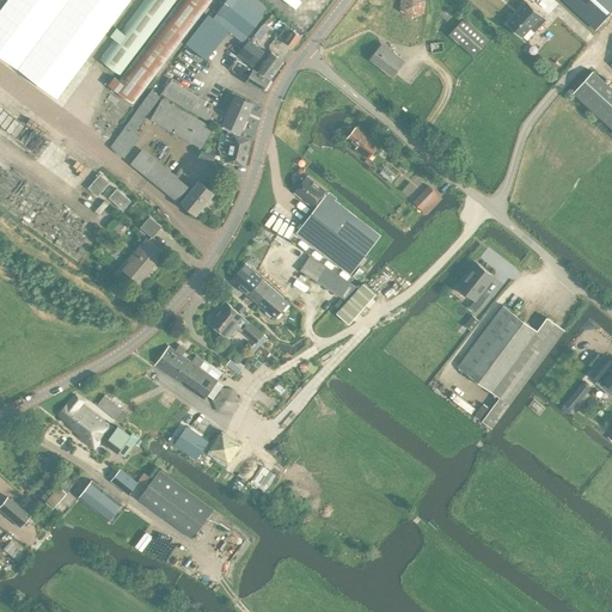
[(142,0),(98,61),(120,75),(177,0),(142,0)]
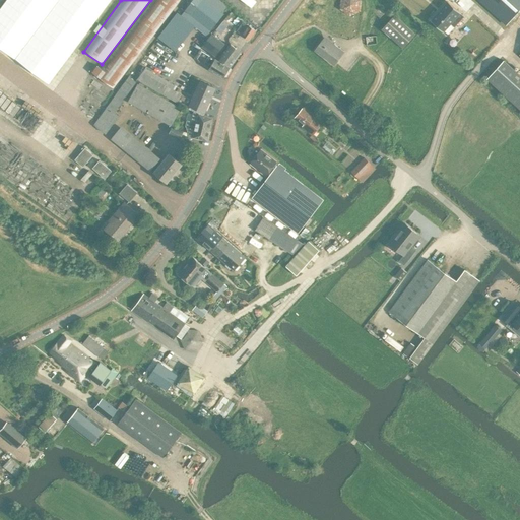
[(153,0),(95,74),(115,87),(181,0),(153,0)]
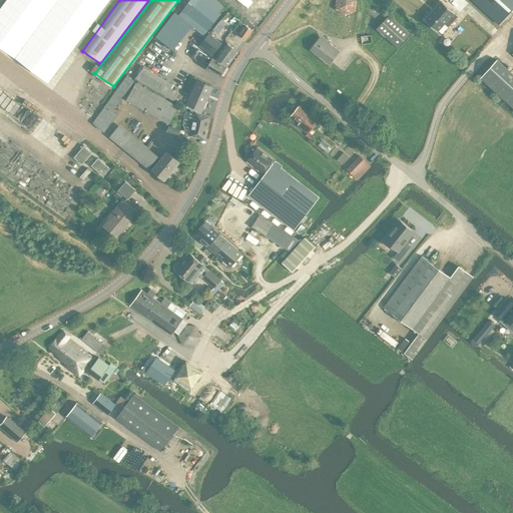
[(190,0),(182,10),(208,30),(220,14),(218,12),(221,8),(223,6),(215,0),(190,0)]
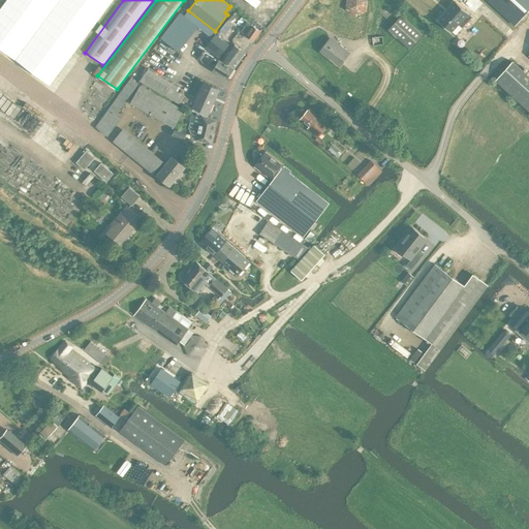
[(345,0),(345,9),(355,17),(367,11),(367,0),(345,0)]
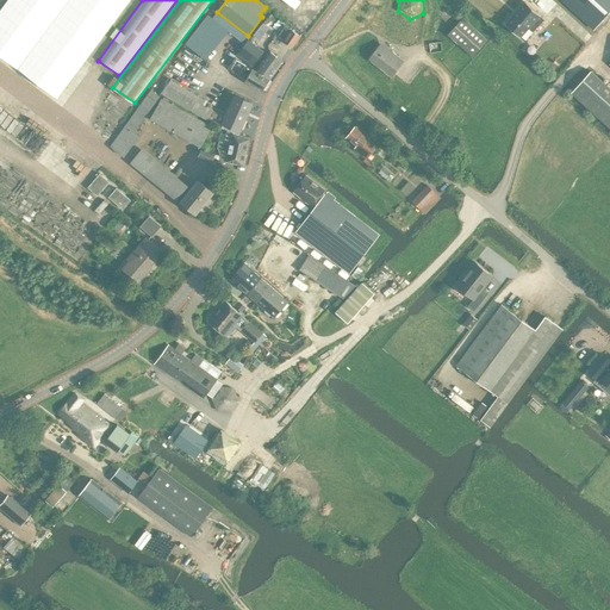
[(609,11),(609,0),(556,0),(592,31),(609,11)]
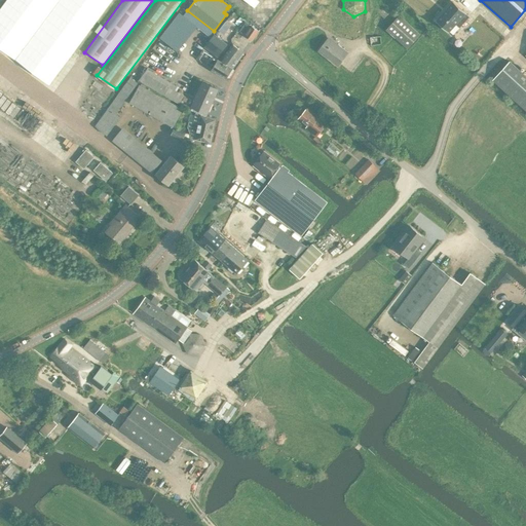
[(453,2),(436,21),(449,32),(456,24),(459,27),(470,16),(465,13),(453,2)]
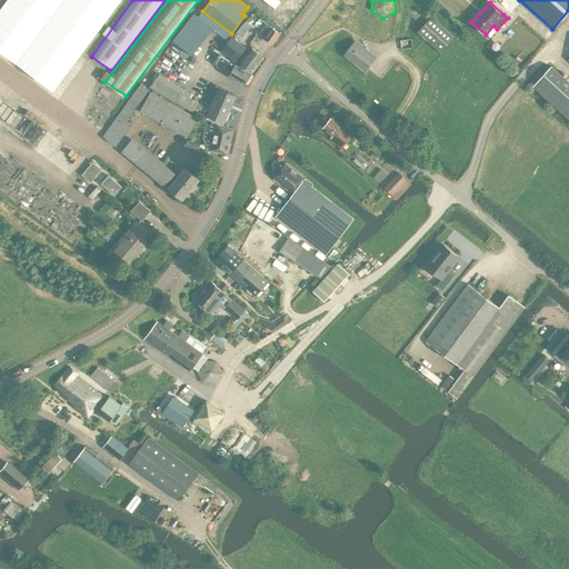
[(440,52),(455,37),(432,17),(418,32),(440,52)]
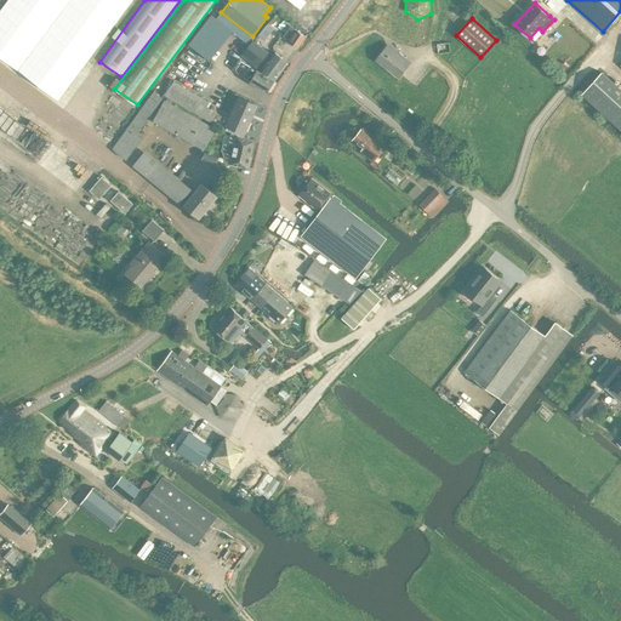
[(291,27),(283,38),(297,49),(306,38),(291,27)]
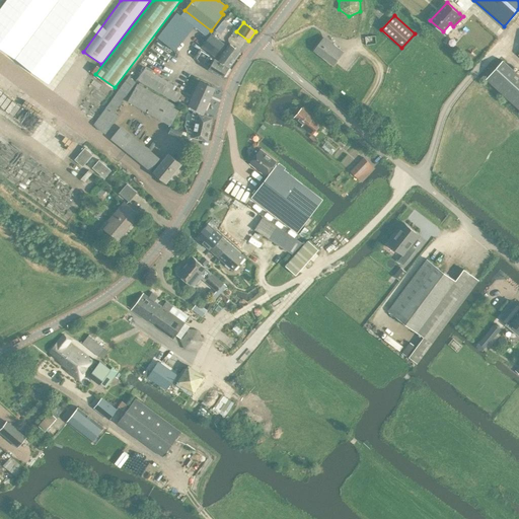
[(375,34),(365,35),(366,45),(376,44),(375,34)]
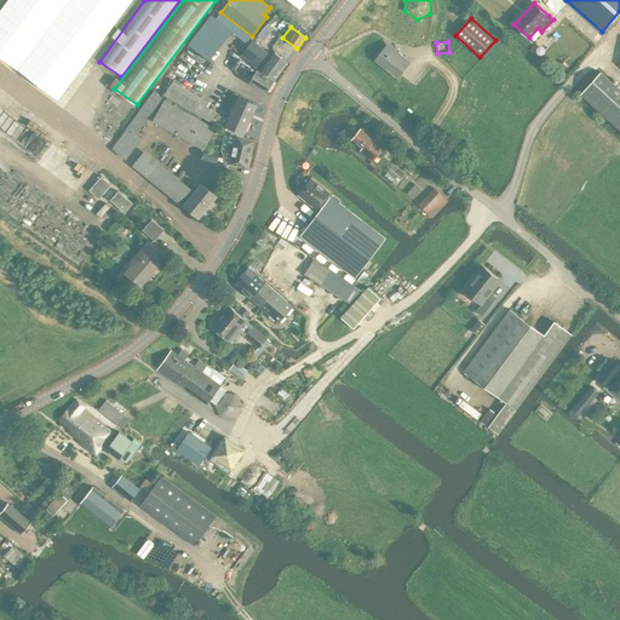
[(257,64),(265,55),(267,53),(253,42),(244,55),(257,64)]
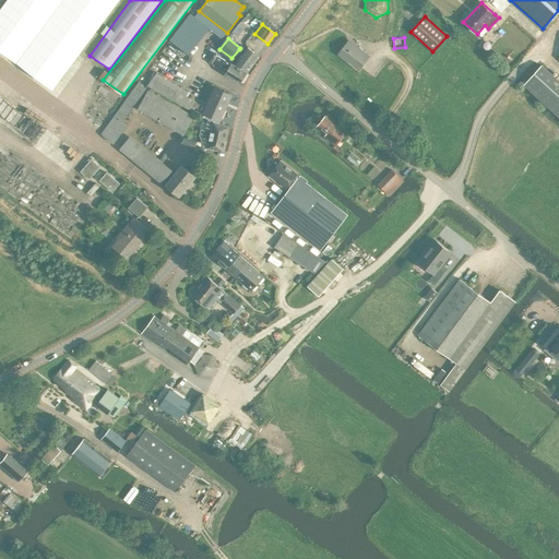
[(349,40),(340,54),(359,69),(369,56),(349,40)]
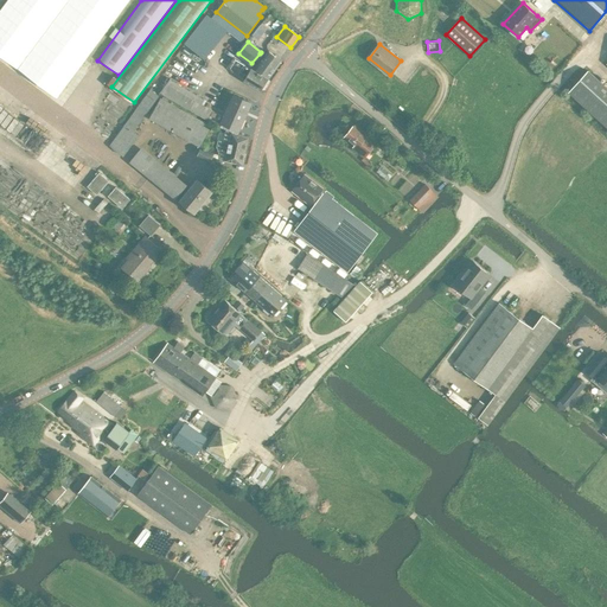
[(269,77),(281,61),(269,51),(264,57),(261,55),(257,61),(260,63),(256,69),(269,77)]
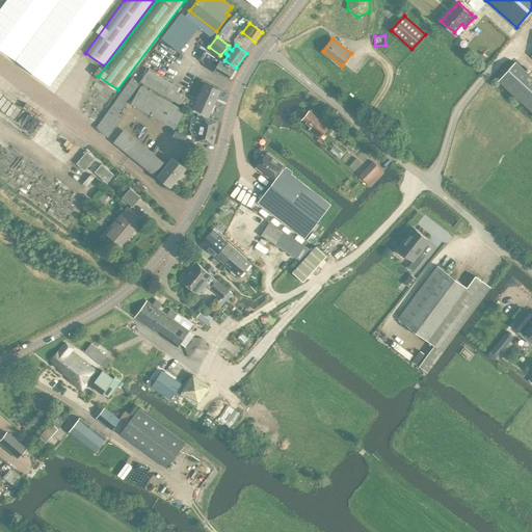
[(217,67),(215,70),(214,71),(229,79),(235,70),(220,60),(215,57),(212,63),(217,67)]
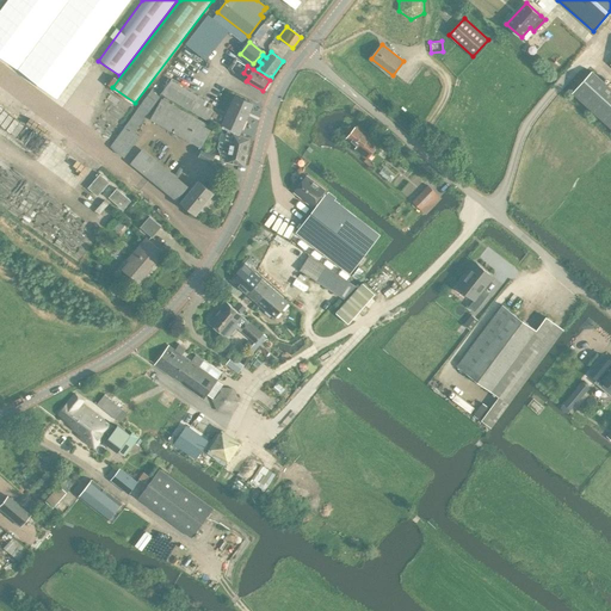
[(167,71),(158,90),(191,109),(209,119),(214,111),(220,100),(167,71)]
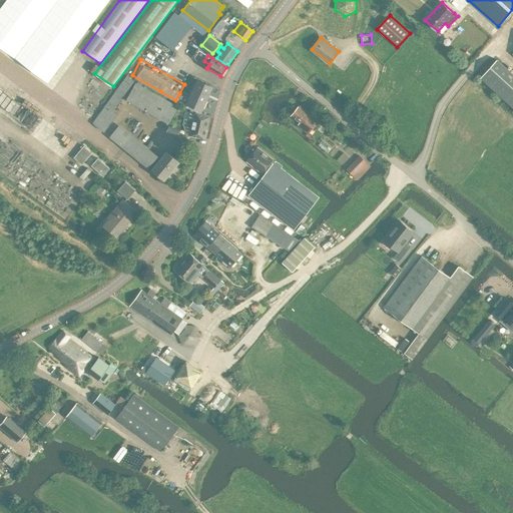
[(512,73),(497,60),(481,77),(512,106),(512,73)]
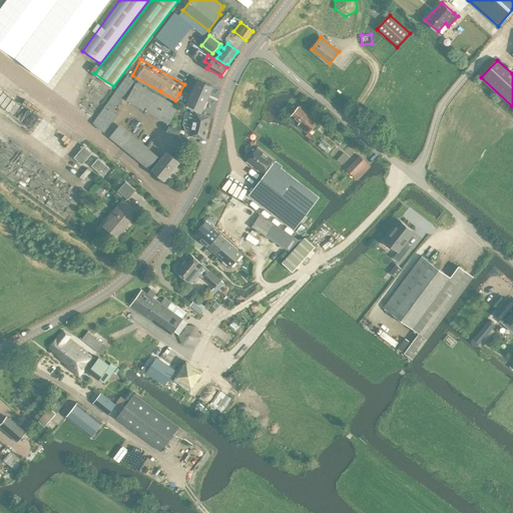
[(128,75),(104,107),(92,123),(103,131),(117,113),(112,110),(134,80),(128,75)]
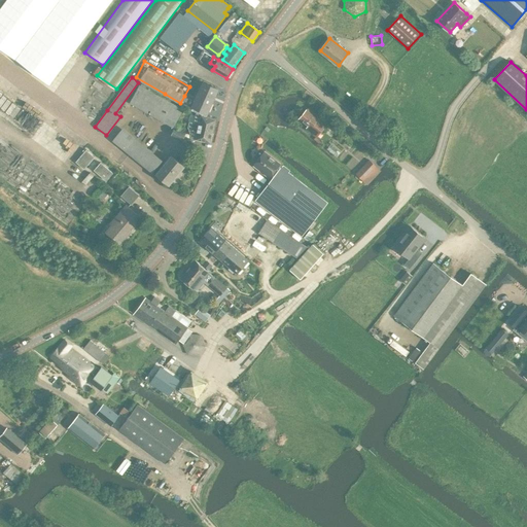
[(204,82),(192,107),(207,114),(213,102),(211,101),(216,89),(204,82)]
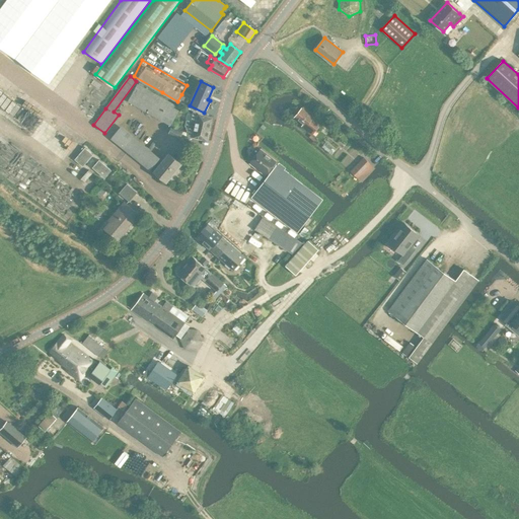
[(129,100),(171,124),(180,107),(138,84),(129,100)]
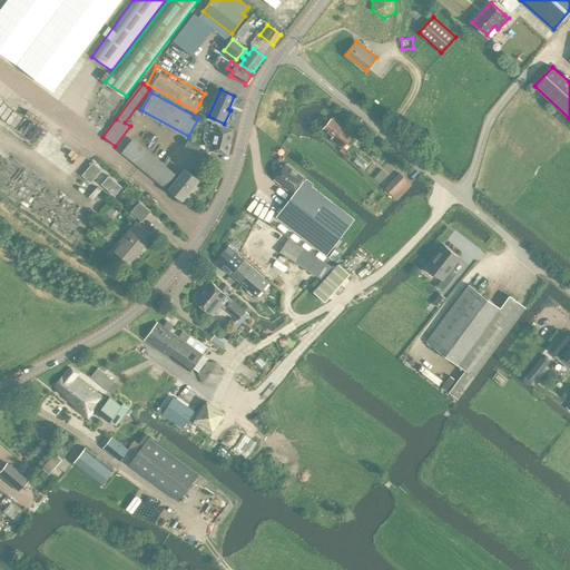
[(343,147),(353,135),(332,118),(324,128),(334,136),(332,138),(343,147)]
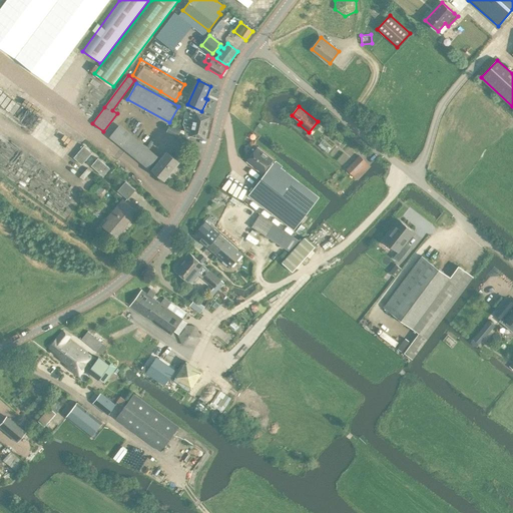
[(184,118),(182,124),(187,125),(185,134),(205,139),(209,117),(191,110),(189,119),(184,118)]
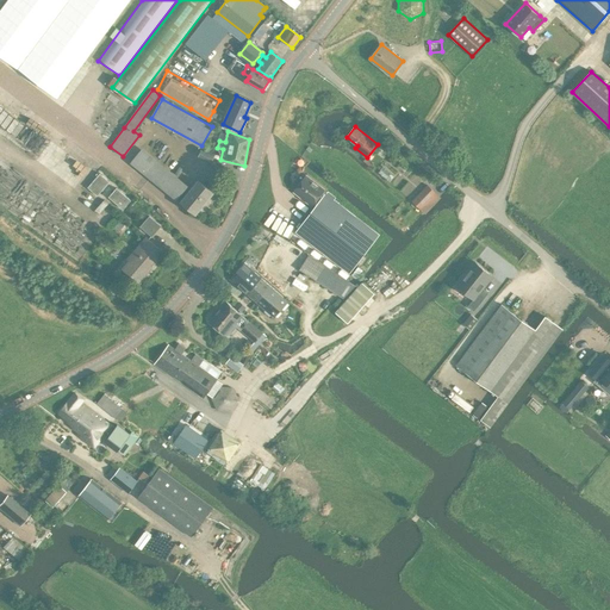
[(203,148),(198,157),(210,163),(215,154),(203,148)]
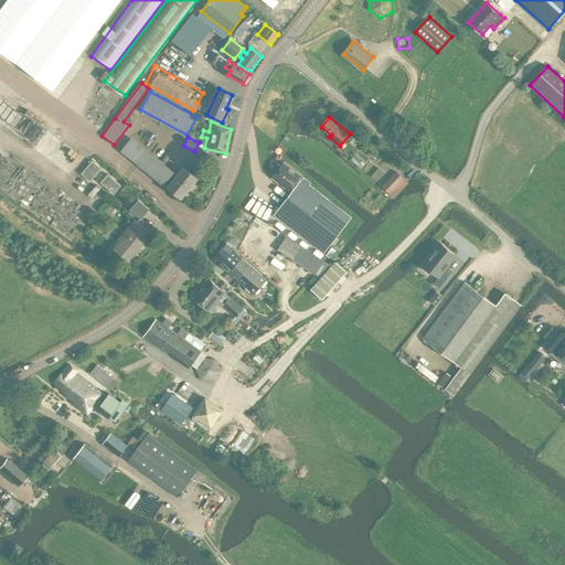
[(163,185),(172,173),(130,139),(120,151),(163,185)]
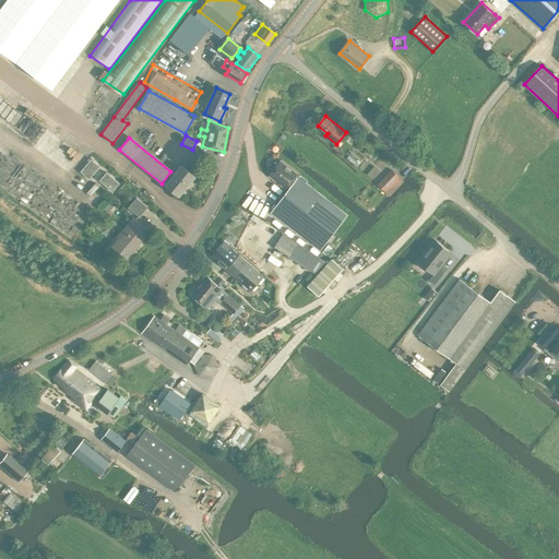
[(344,152),(335,145),(333,147),(342,155),(344,152)]
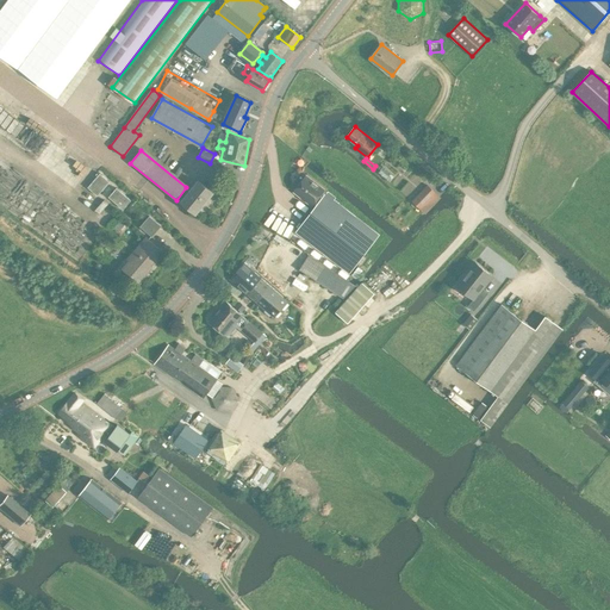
[(88,187),(98,195),(110,181),(100,173),(88,187)]
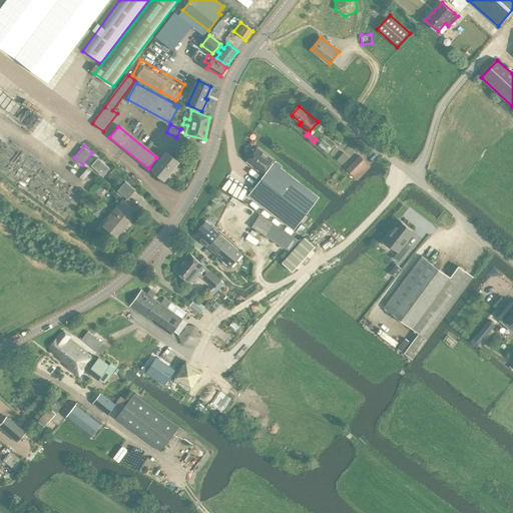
[(263,172),(273,158),(258,147),(247,160),(263,172)]
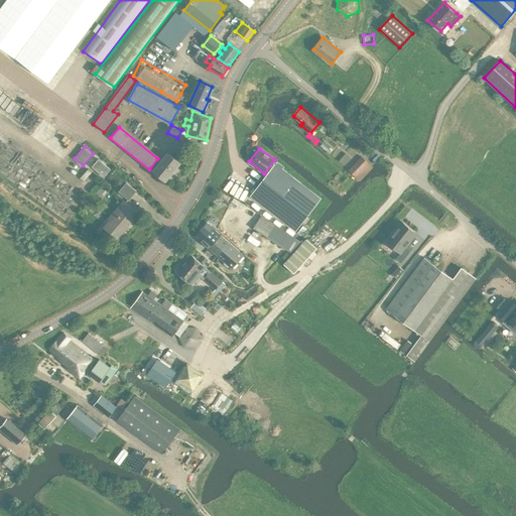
[(167,153),(153,170),(165,181),(180,163),(167,153)]
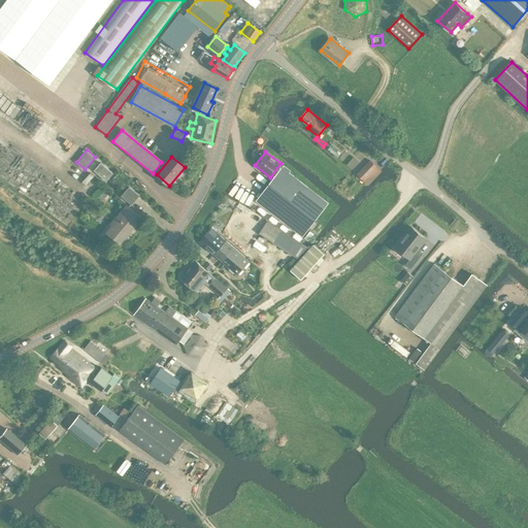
[(377,167),(376,167),(369,160),(357,173),(364,180),(377,167)]
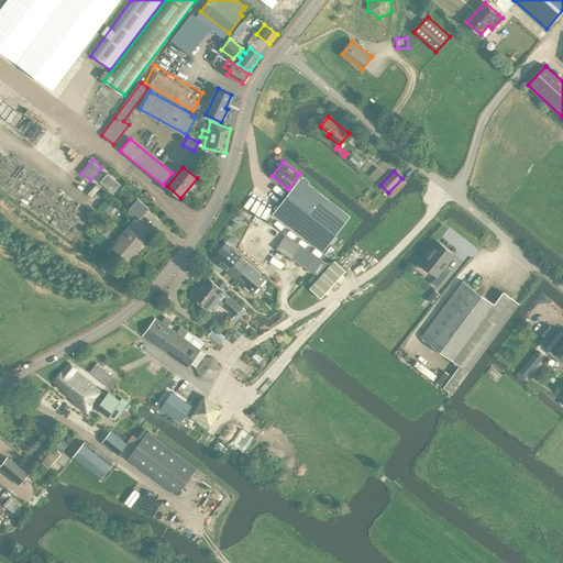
[(114,192),(122,184),(108,173),(101,181),(114,192)]
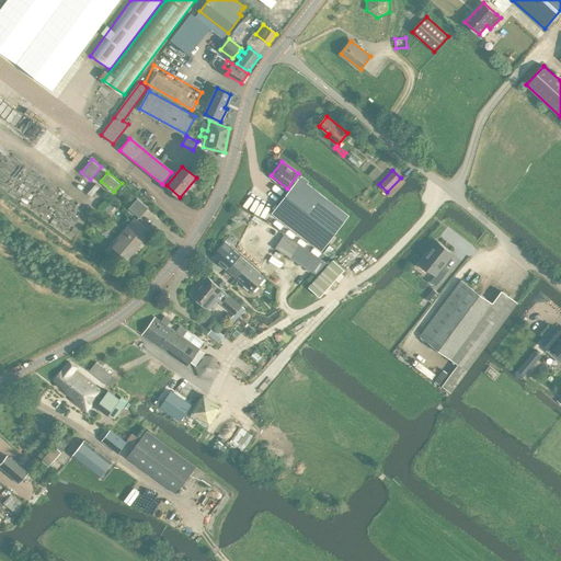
[(300,176),(273,213),(321,251),(348,216),(307,184),(308,182),(300,176)]
